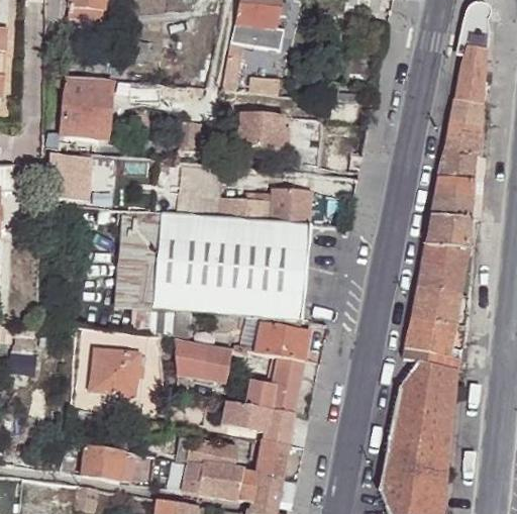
[(46,0),(46,14),(58,14),(59,0),(46,0)]
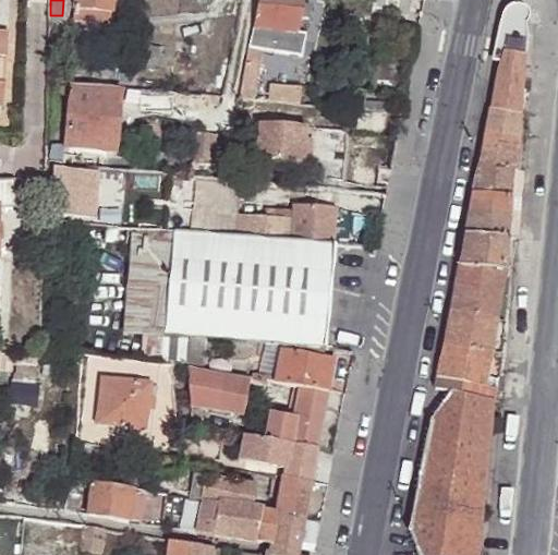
[(95,0),(94,7),(93,13),(111,16),(112,0),(95,0)]
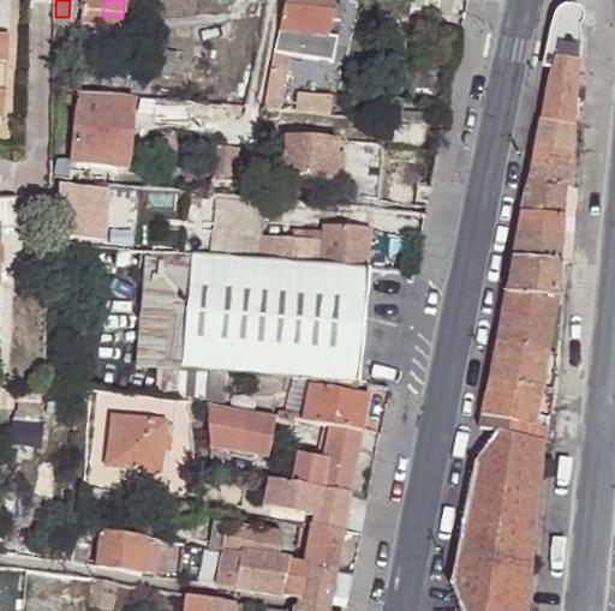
[(284,0),(279,27),(309,30),(305,45),(305,55),(335,58),(339,34),(327,31),(329,17),(340,18),(344,3),(333,1),(333,0),(284,0)]
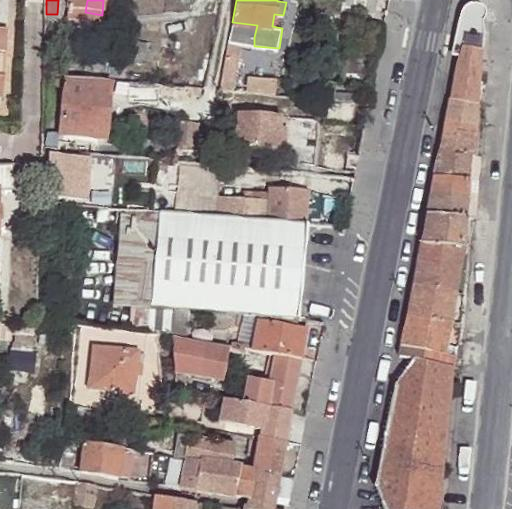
[(341,0),(341,8),(374,11),(376,0),(341,0)]
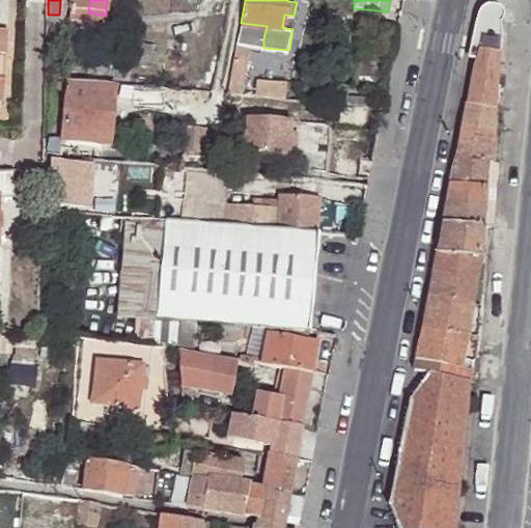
[(484,9),(465,100),(495,105),(500,30),(499,8),(497,7),(491,5),(484,7),(484,9)]
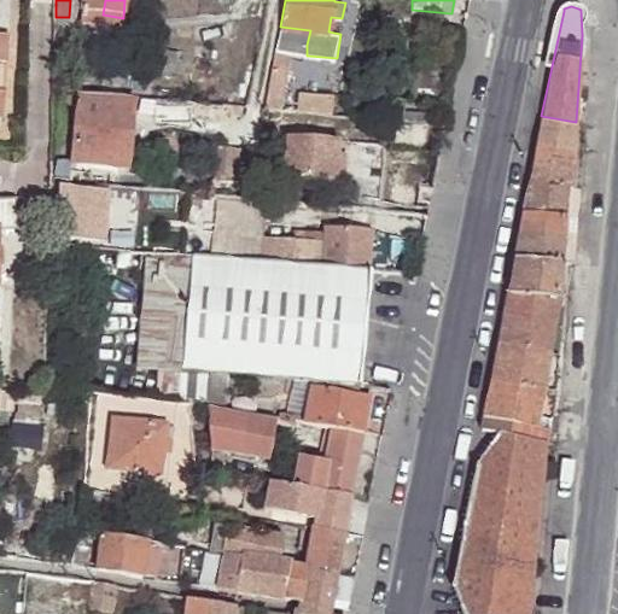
[(310,30),(280,27),(278,40),(292,44),(307,45),(310,30)]
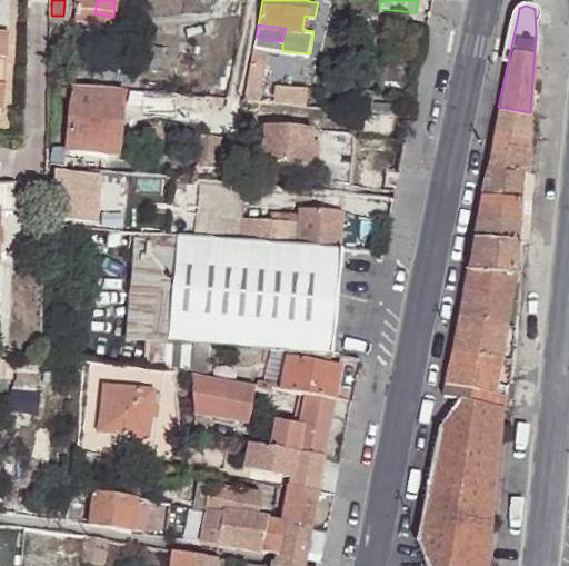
[(256,37),(243,97),(257,99),(269,40),(256,37)]
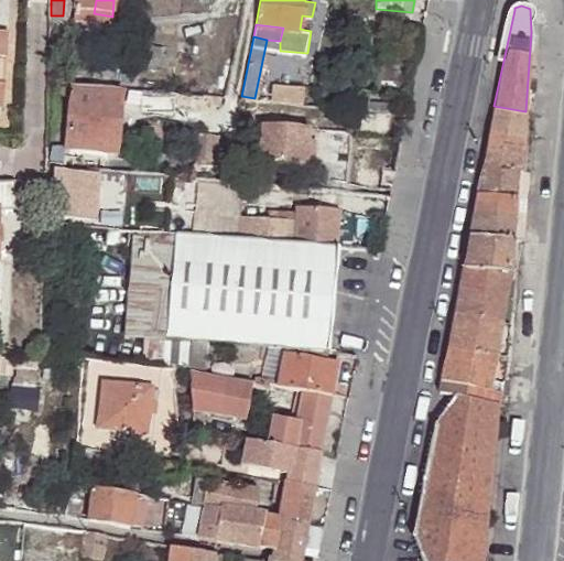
[(301,103),(302,86),(269,85),(269,101),(301,103)]
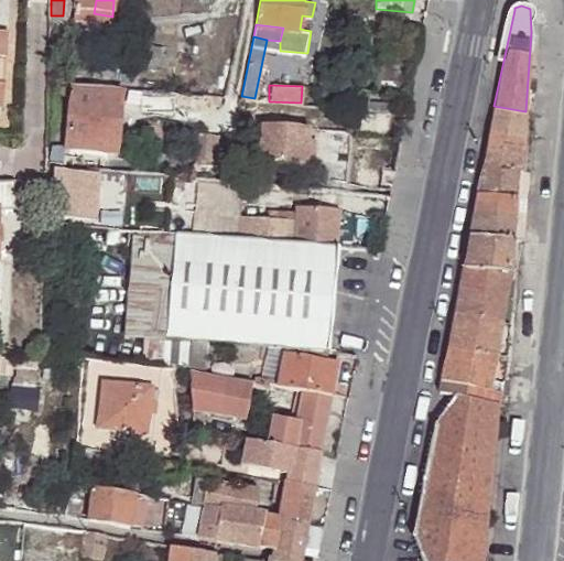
[(72,93),(67,142),(116,147),(121,90),(72,86),(72,93)]
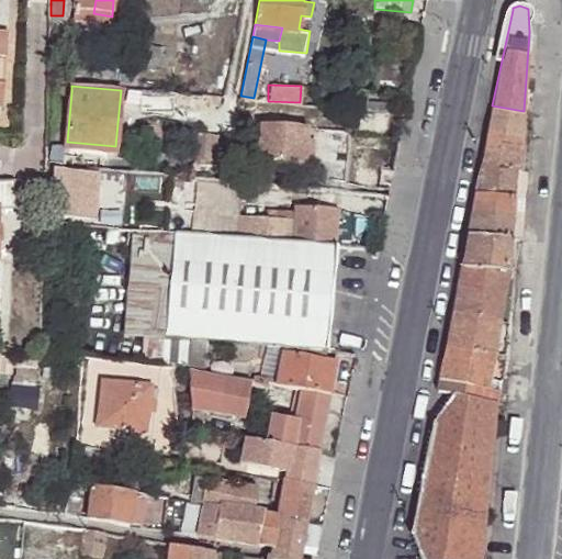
[(363,109),(385,111),(386,100),(364,99),(363,109)]
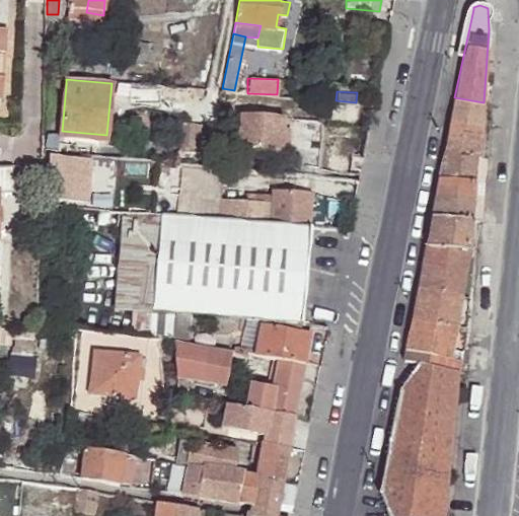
[(454,97),(443,150),(476,154),(479,154),(484,102),(454,97)]
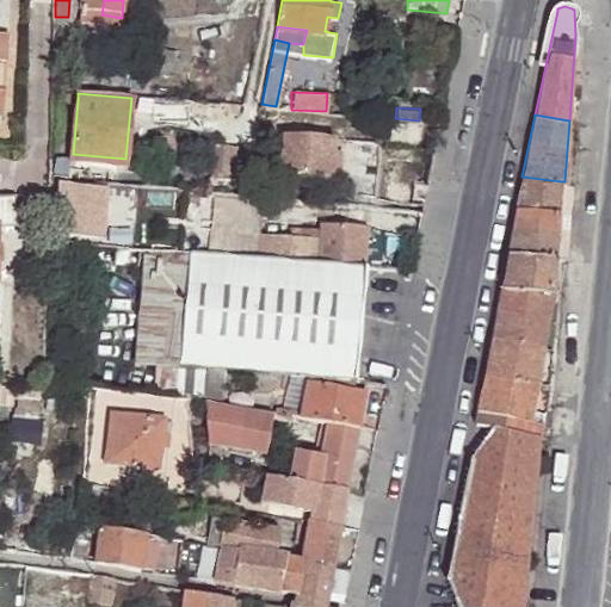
[(333,138),(282,132),(278,173),(337,179),(339,160),(331,160),(332,150),(333,138)]
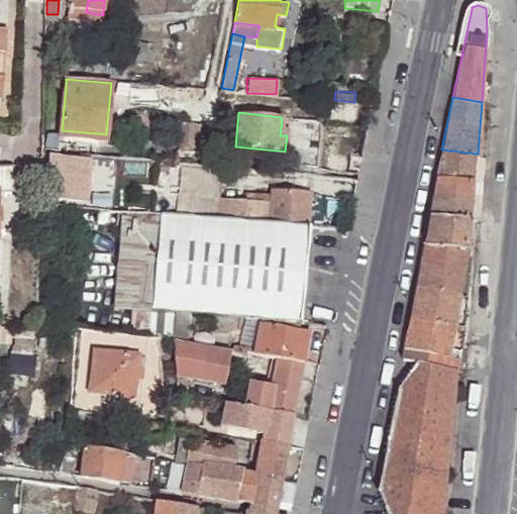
[(46,113),(45,128),(55,128),(56,113),(46,113)]
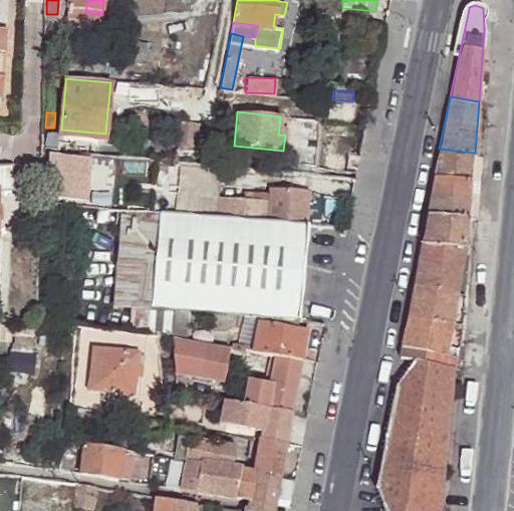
[(217,125),(183,117),(177,145),(211,152),(217,125)]
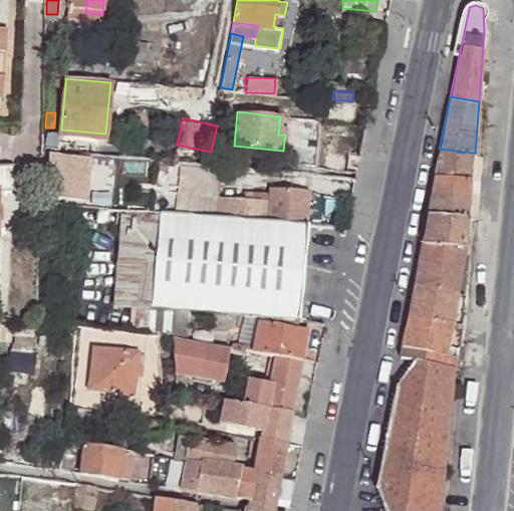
[(45,128),(44,146),(59,147),(61,130),(54,128),(45,128)]
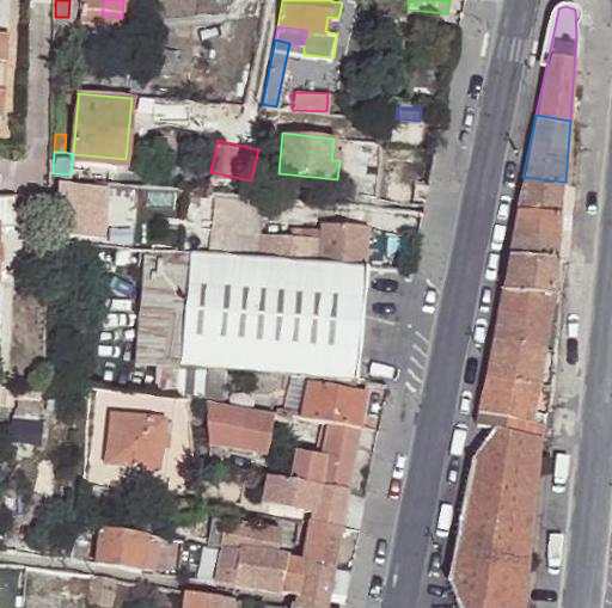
[(60,177),(54,229),(97,234),(102,183),(60,177)]
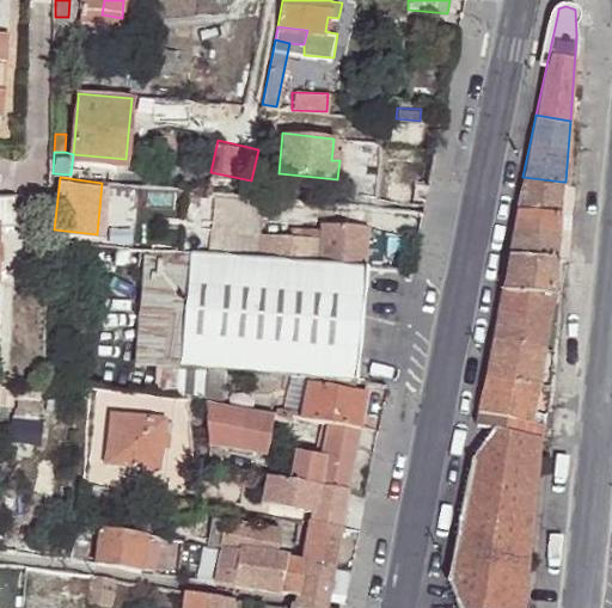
[(522,177),(518,206),(558,212),(562,182),(522,177)]
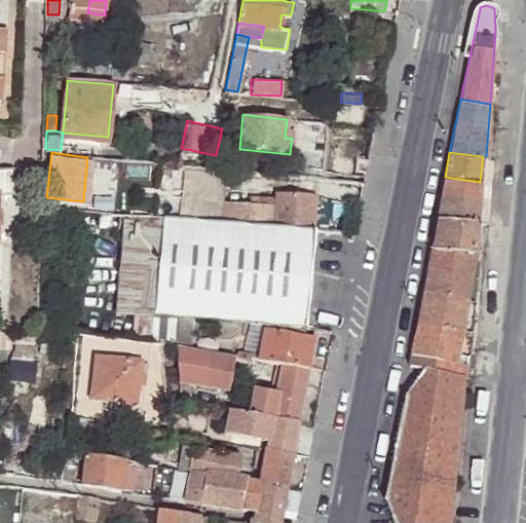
[(185,163),(163,161),(161,182),(182,184),(185,163)]
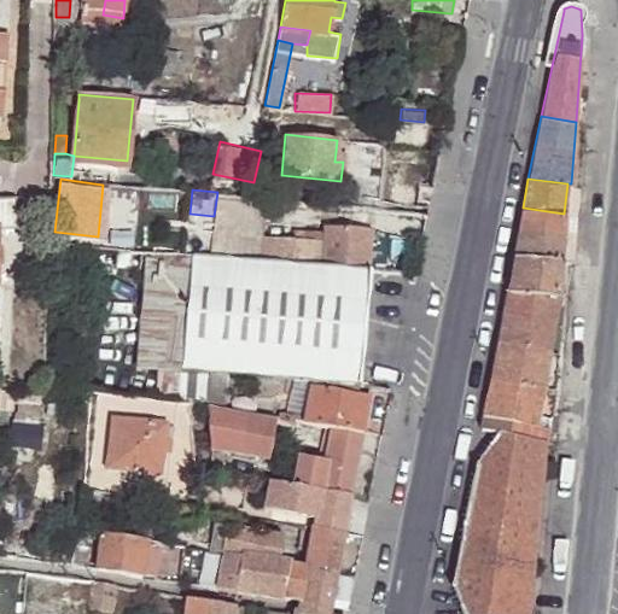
[(217,192),(214,216),(211,251),(258,256),(266,197),(217,192)]
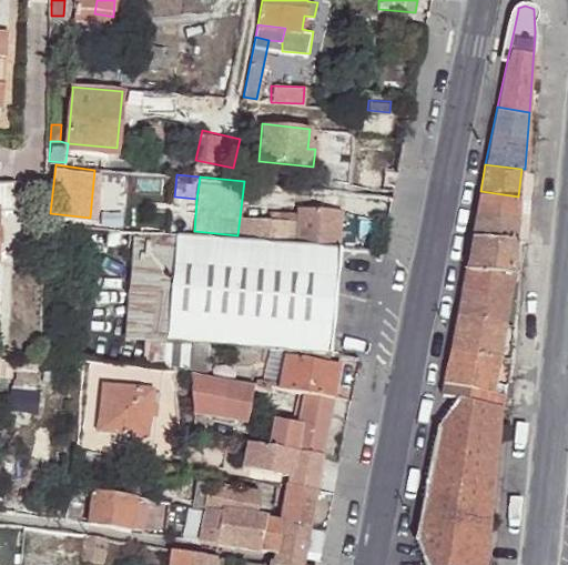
[(0,205),(13,207),(14,182),(0,181),(0,205)]
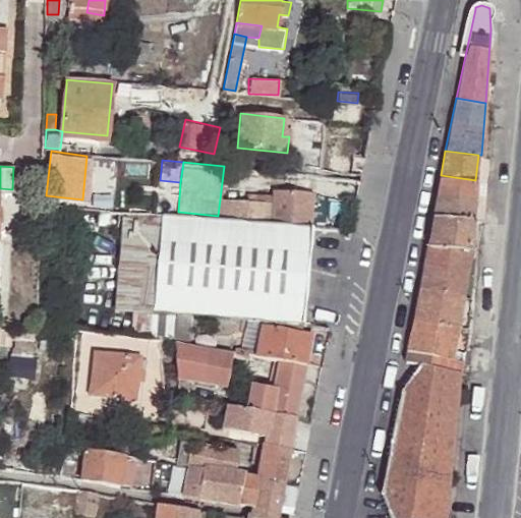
[(273,186),(275,171),(224,166),(218,216),(269,221),(273,186)]
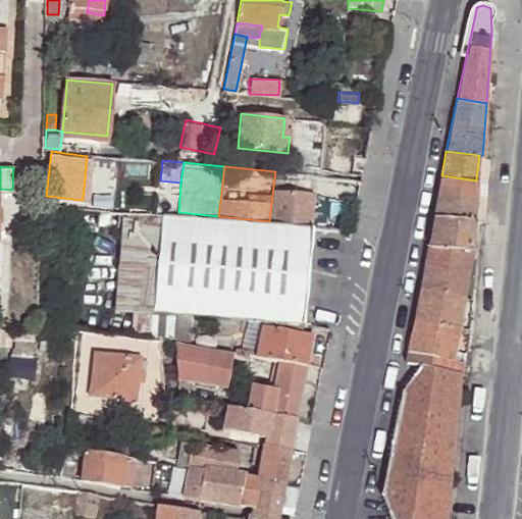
[(314,192),(316,176),(275,171),(273,187),(314,192)]
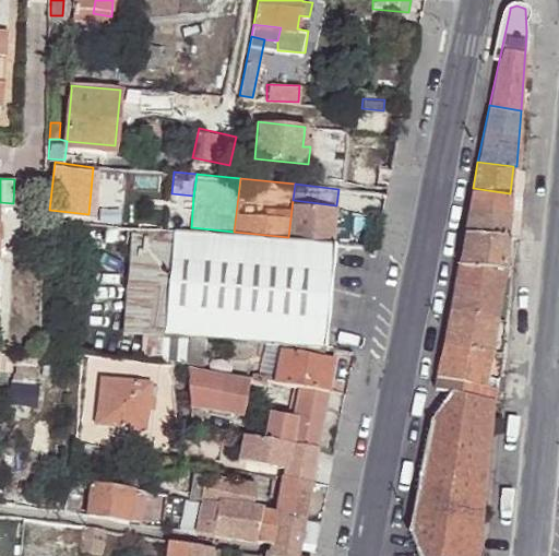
[(473,188),(470,209),(509,216),(510,193),(473,188)]
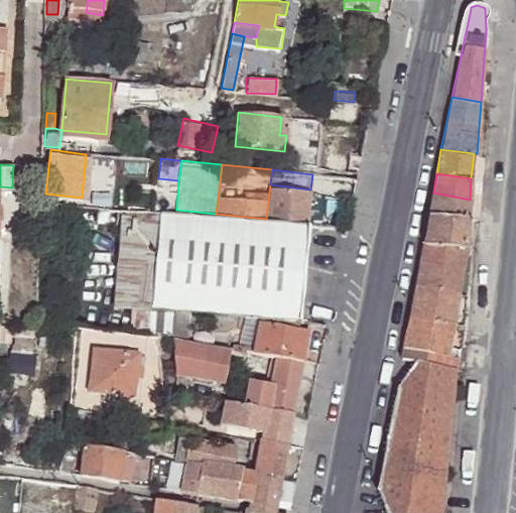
[(307,223),(310,189),(270,184),(266,219),(307,223)]
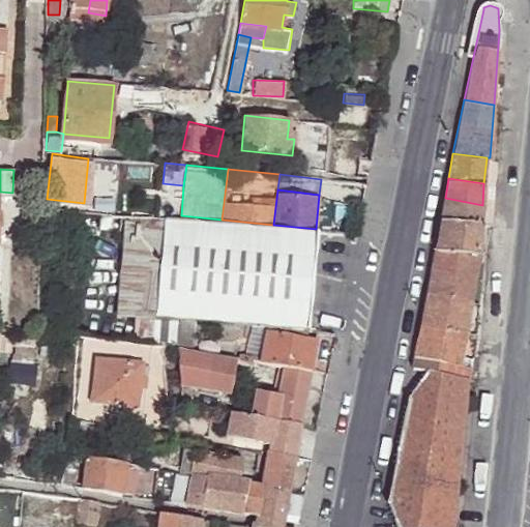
[(445,198),(441,217),(480,221),(482,205),(445,198)]
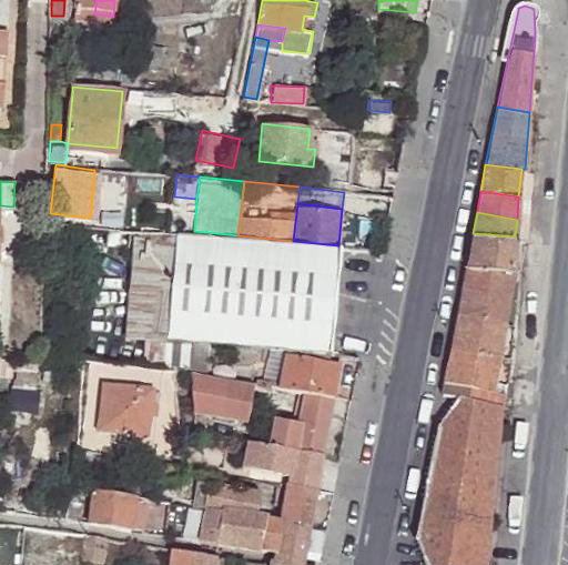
[(179,230),(137,225),(124,335),(148,338),(161,339),(166,340),(179,230)]
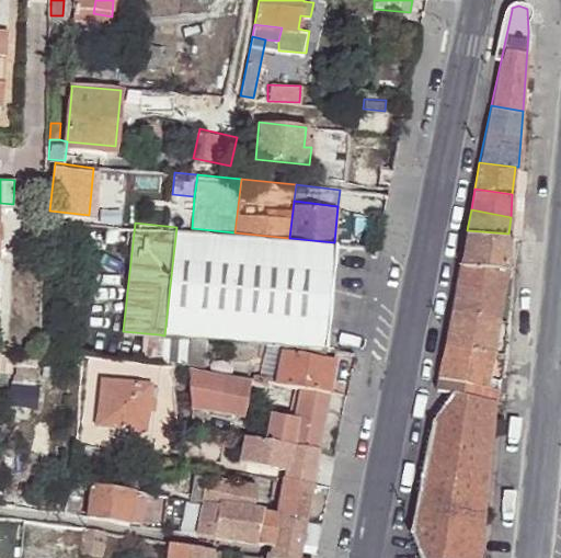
[(192,228),(176,227),(164,336),(159,334),(157,348),(144,345),(141,360),(173,364),(187,366),(192,336),(205,337),(325,352),(338,243),(334,242),(289,238),(235,232),(192,228)]
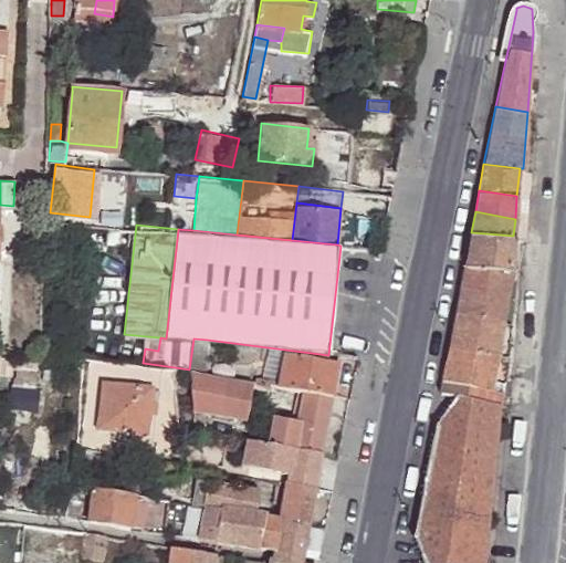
[(471,232),(465,264),(511,270),(513,236),(471,232)]
